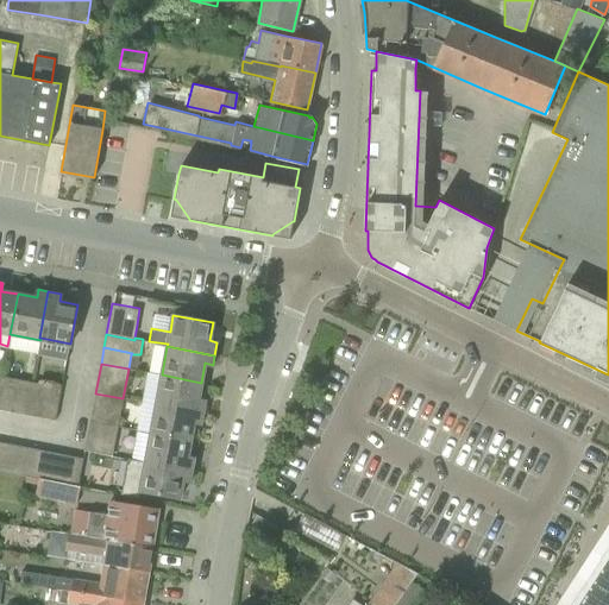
[(0,408),(11,410),(17,378),(2,375),(0,385),(0,408)]
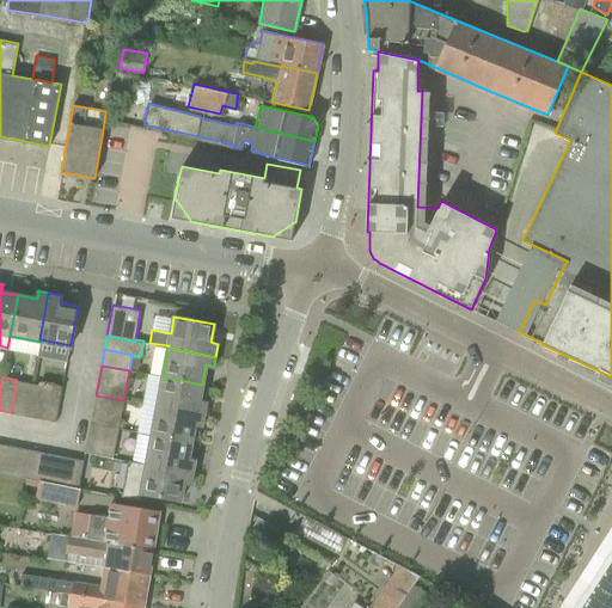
[(202,385),(163,376),(157,405),(204,416),(207,401),(199,400),(202,385)]
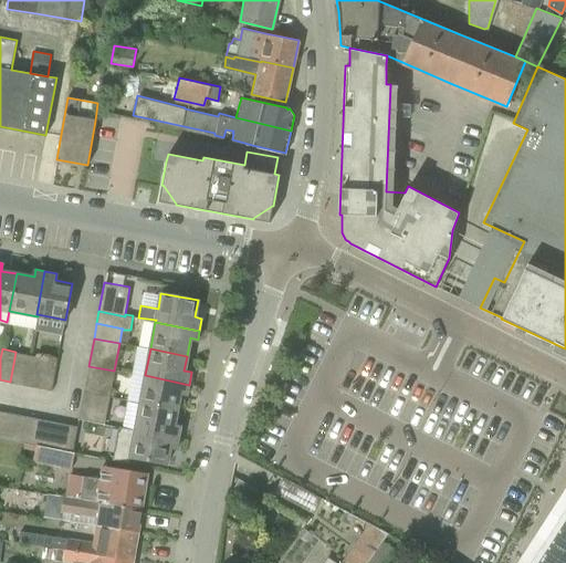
[(16,352),(10,382),(24,384),(30,354),(16,352)]
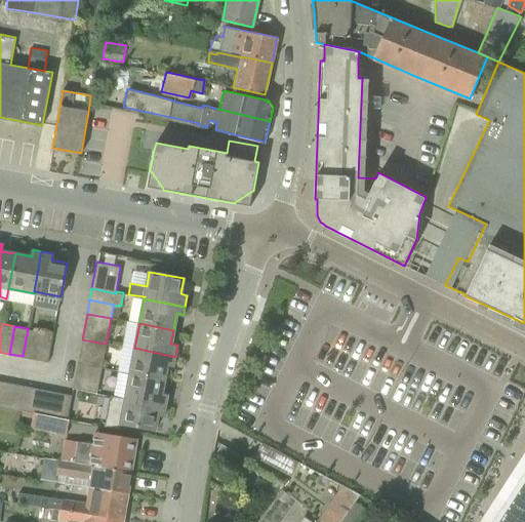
[(28,328),(23,356),(35,359),(40,330),(28,328)]
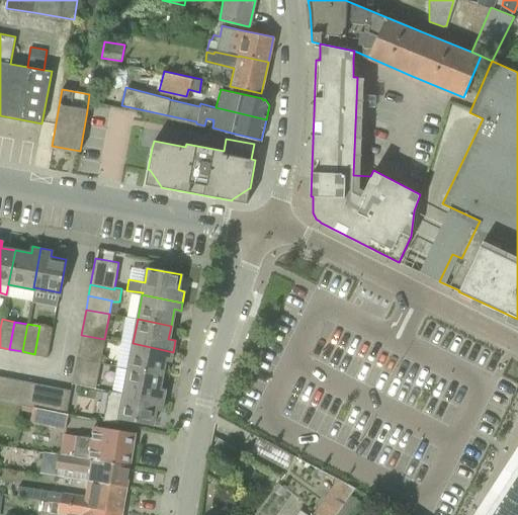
[(47,356),(52,328),(39,326),(34,354),(47,356)]
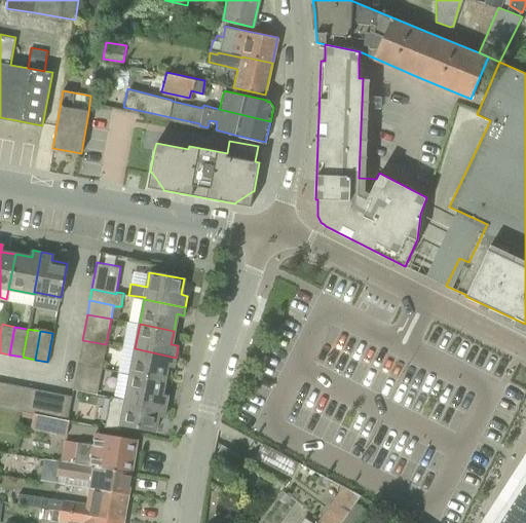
[(77,365),(102,369),(106,344),(82,340),(77,365)]
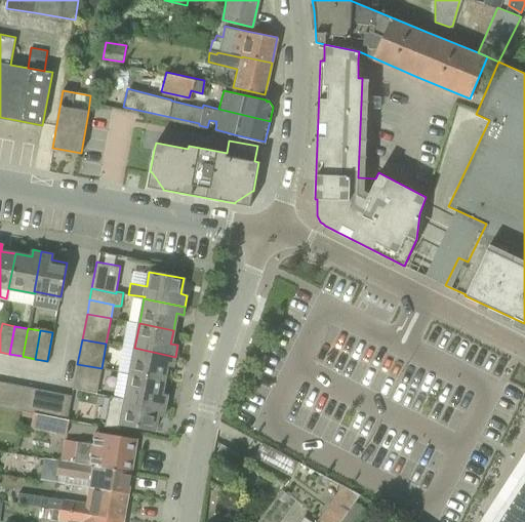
[(134,348),(129,374),(164,380),(167,363),(173,364),(175,357),(134,348)]
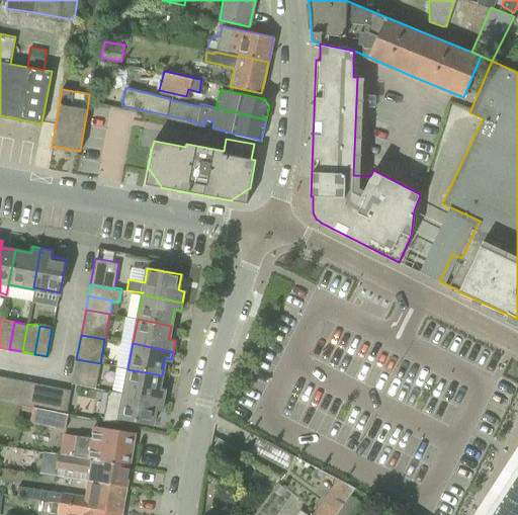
[(100,363),(76,359),(72,382),(95,387),(100,363)]
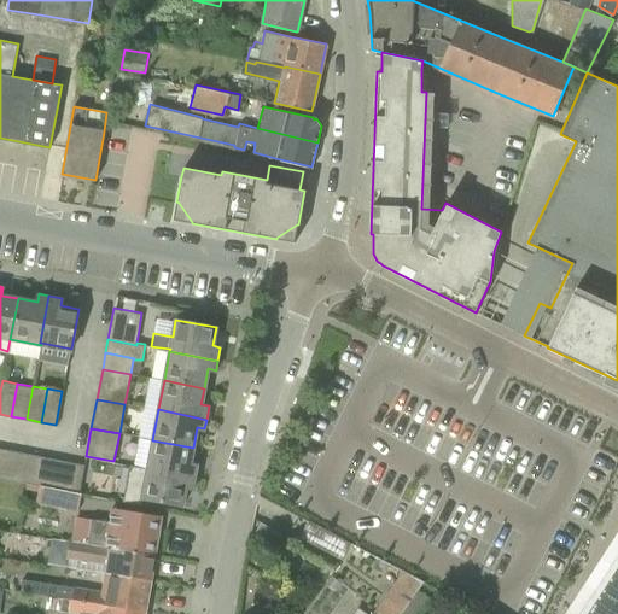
[(190,463),(193,448),(152,440),(147,467),(196,475),(198,465),(190,463)]
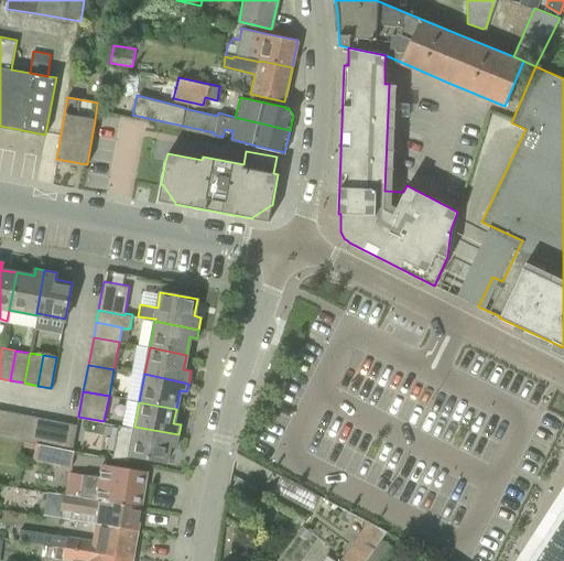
[(10,411),(0,408),(0,435),(6,437),(10,411)]
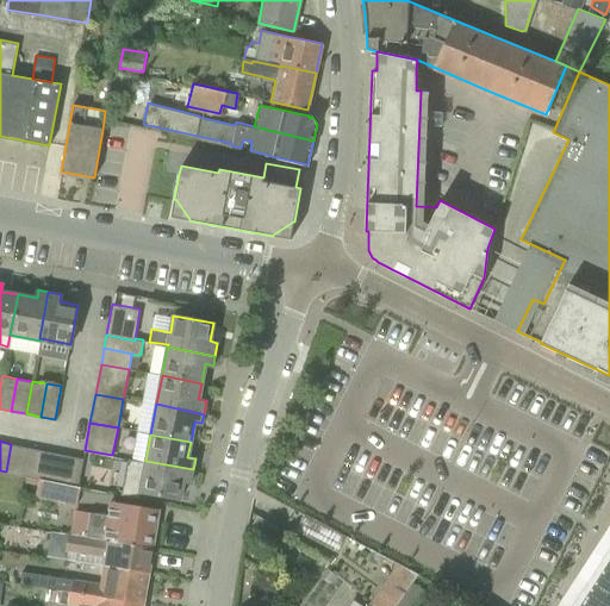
[(25,447),(11,444),(6,472),(20,474),(25,447)]
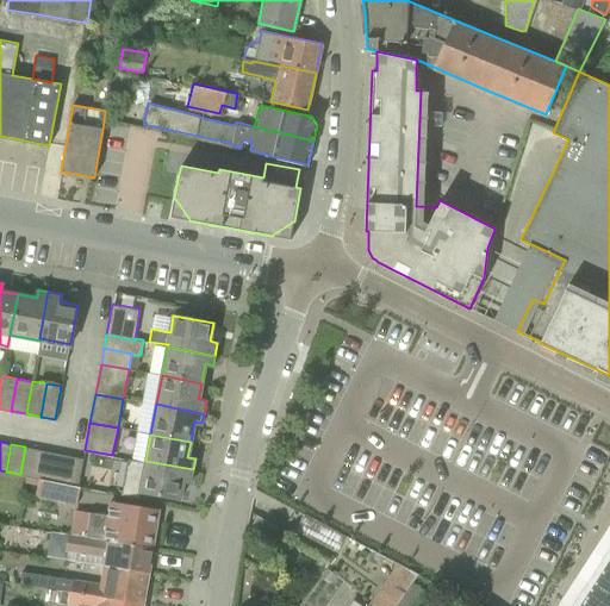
[(41,449),(25,447),(20,474),(26,475),(26,476),(35,478),(41,449)]
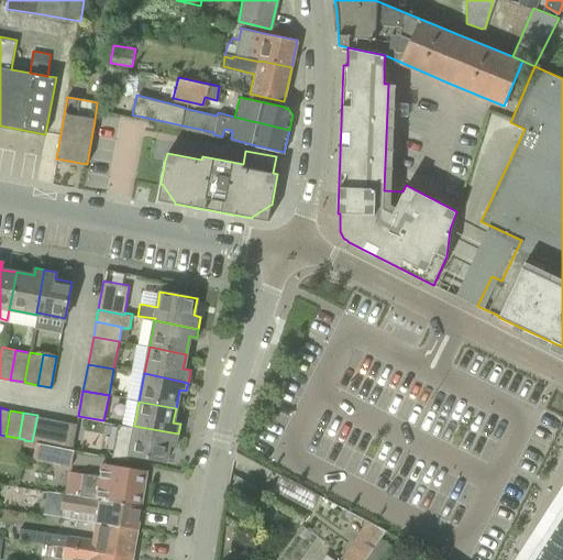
[(51,418),(37,415),(32,441),(46,443),(51,418)]
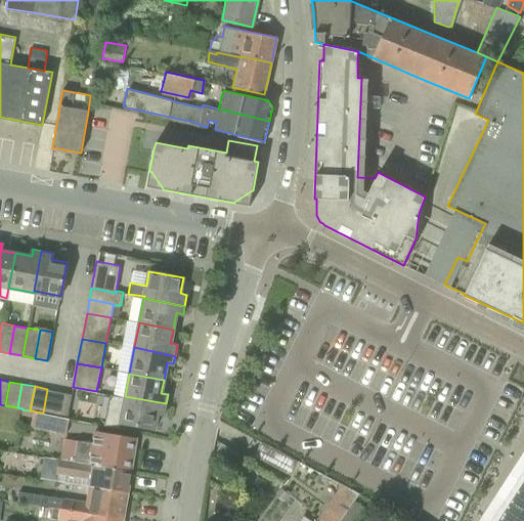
[(60,391),(47,389),(43,413),(55,416),(60,391)]
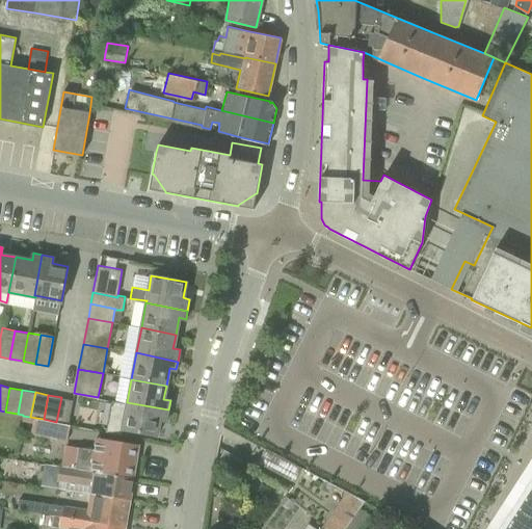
[(56,422),(68,424),(72,399),(61,397),(56,422)]
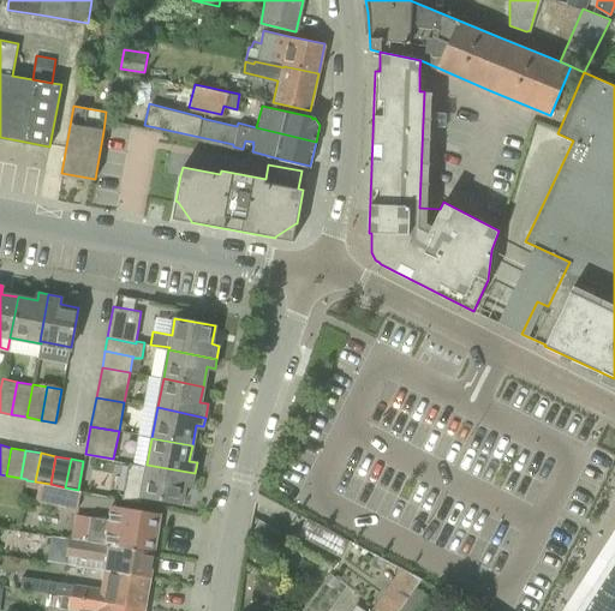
[(147,465),(147,466),(130,462),(123,498),(142,502),(144,495),(181,503),(185,484),(192,485),(195,473),(147,465)]
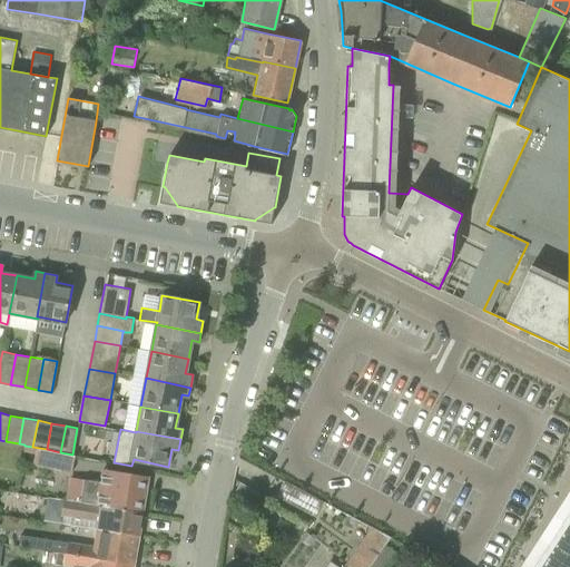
[(60,452),(47,449),(32,447),(25,446),(25,450),(36,452),(32,465),(72,472),(75,455),(72,455),(60,452)]
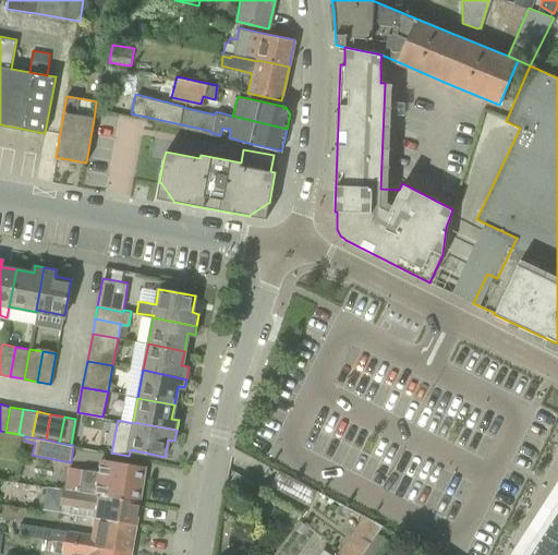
[(110,473),(82,469),(80,490),(80,491),(95,493),(141,502),(146,466),(112,459),(110,473)]
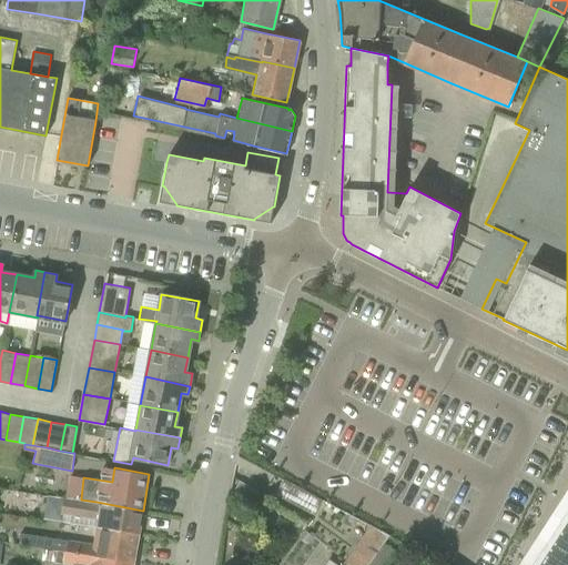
[(275,493),(316,514),(323,500),(284,478),(275,493)]
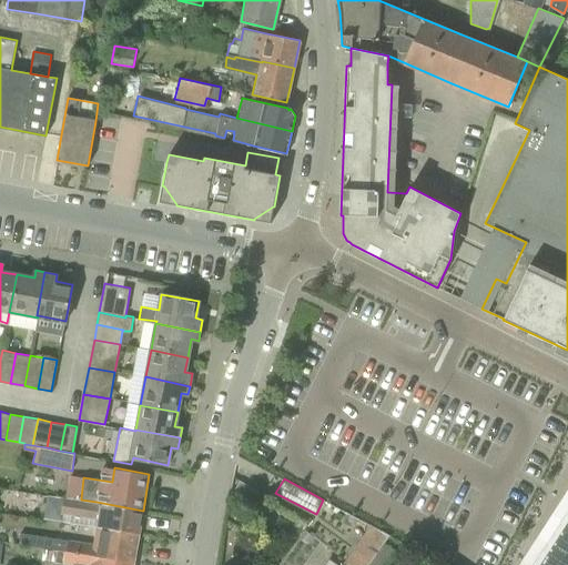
[(62,520),(62,513),(99,518),(98,525),(139,533),(143,511),(97,502),(81,500),(81,498),(66,496),(64,496),(64,497),(47,495),(44,516),(62,520)]
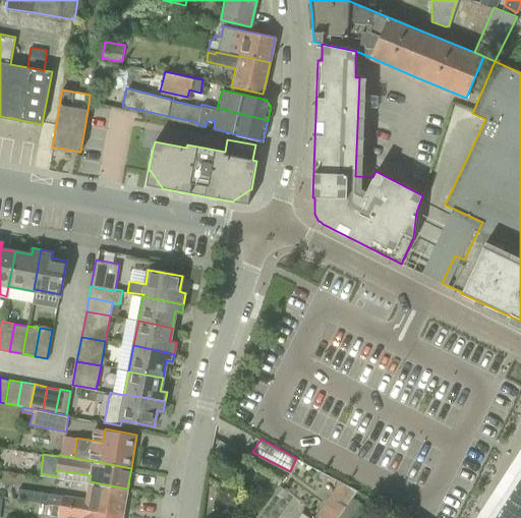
[(520,517),(520,467),(517,473),(514,478),(513,480),(495,508),(487,517),(520,517)]
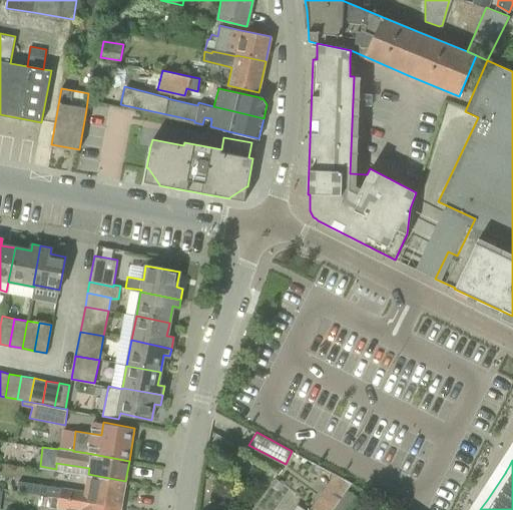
[(245,479),(265,489),(272,475),(252,465),(245,479)]
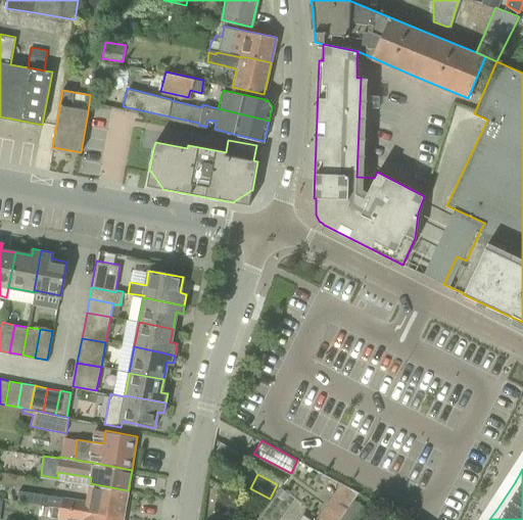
[(298,519),(335,519),(357,489),(342,482),(315,519),(313,519),(303,514),(298,519)]
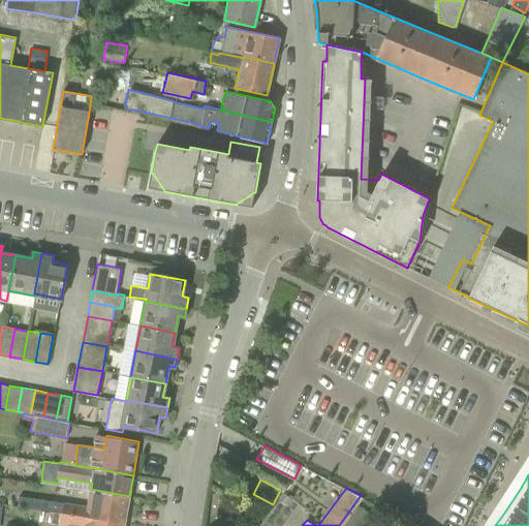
[(129,496),(91,489),(88,505),(64,501),(64,502),(20,495),(19,505),(38,508),(54,511),(86,518),(87,518),(125,524),(129,496)]
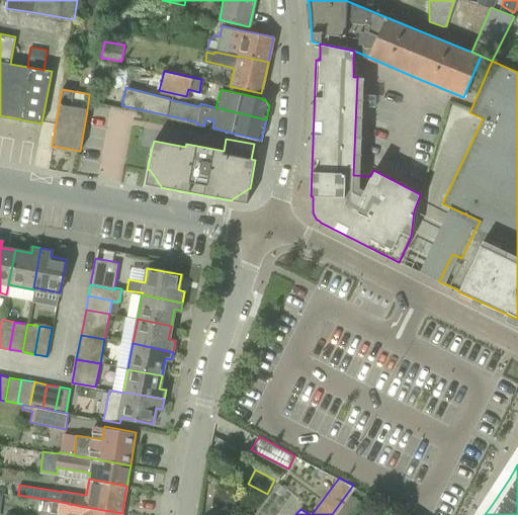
[(256,511),(253,514),(277,514),(293,493),(278,482),(264,501),(256,511)]
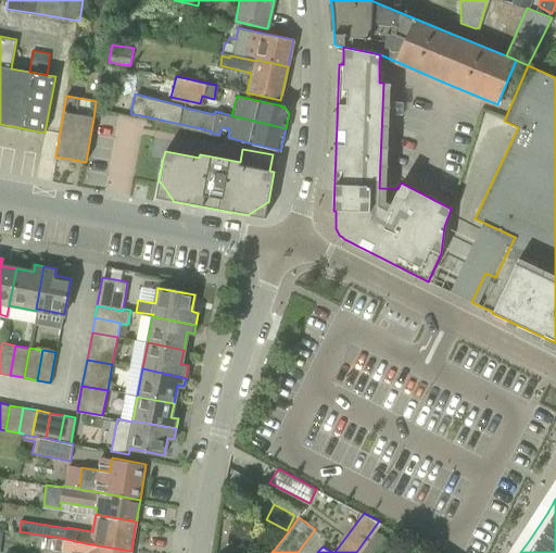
[(379,552),(390,539),(377,530),(381,523),(379,520),(356,552),(379,552)]
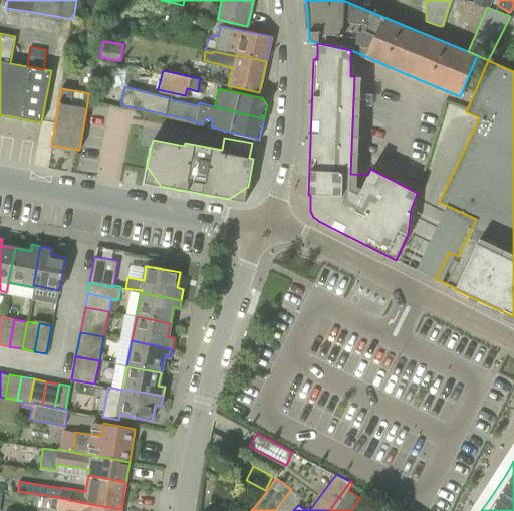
[(74,510),(120,510),(121,509),(84,503),(83,503),(52,496),(50,507),(57,508),(57,509),(74,510)]
